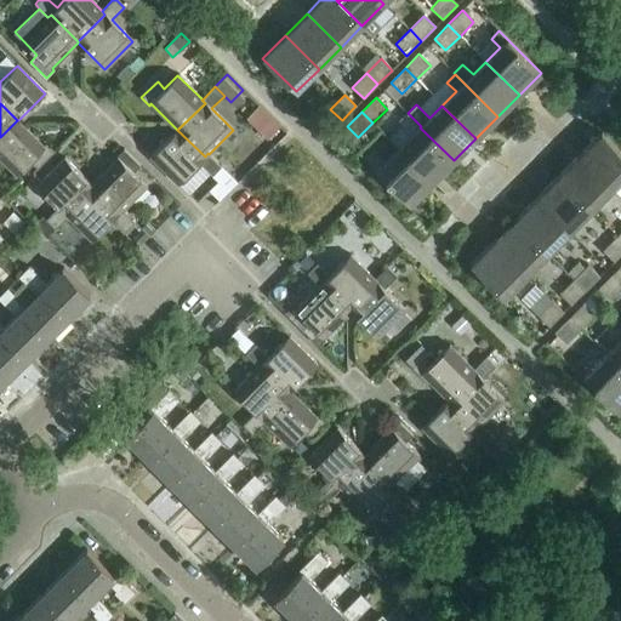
[(0,158),(17,175),(30,161),(38,169),(53,153),(46,144),(44,147),(18,120),(17,120),(0,137),(0,158)]
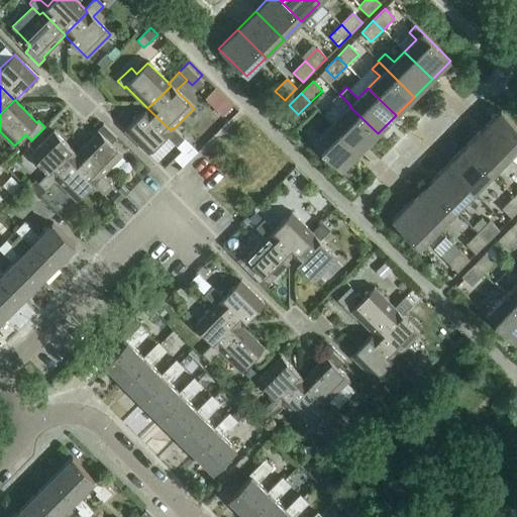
[(222,116),(233,105),(227,100),(217,110),(222,116)]
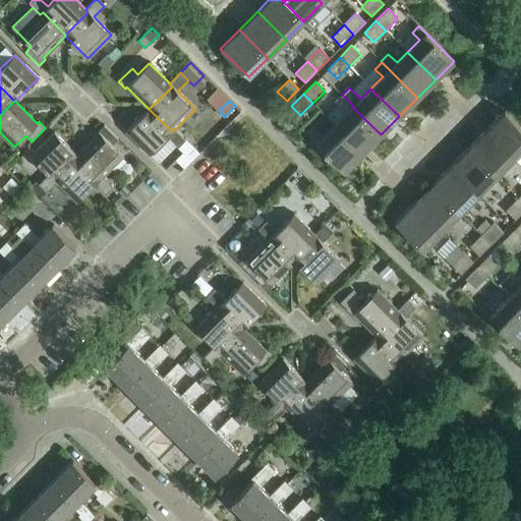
[(352,107),(335,125),(363,153),(381,134),(352,107)]
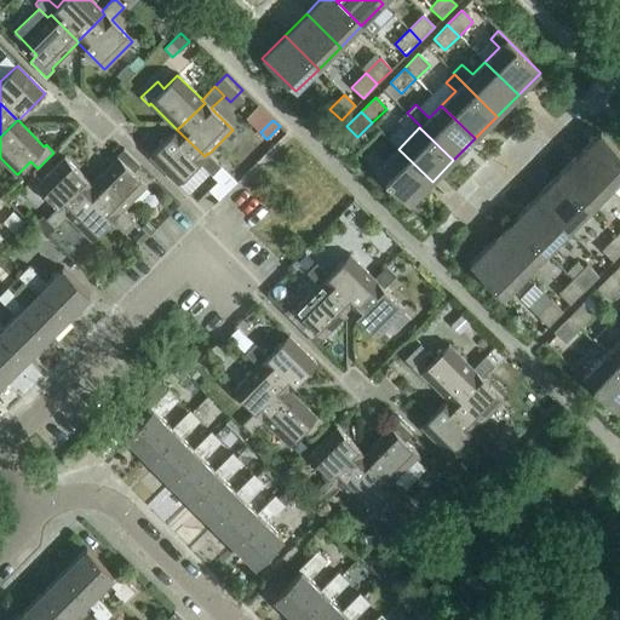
[(199,164),(212,176),(220,166),(208,154),(207,153),(205,156),(177,130),(150,156),(178,184),(199,164)]
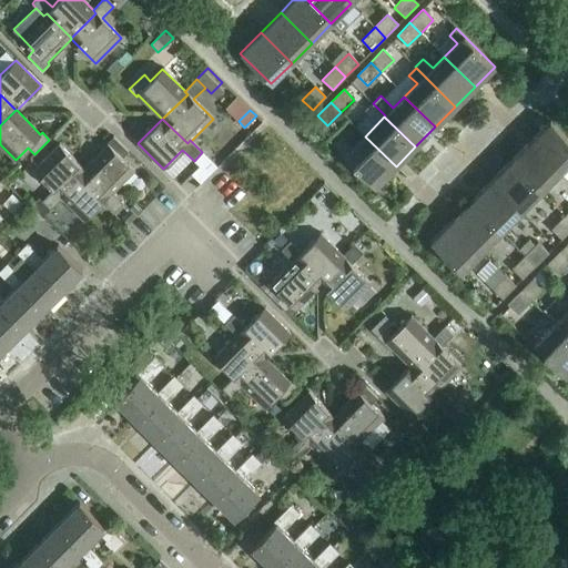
[(567,139),(550,121),(529,142),(561,172),(567,164),(567,139)]
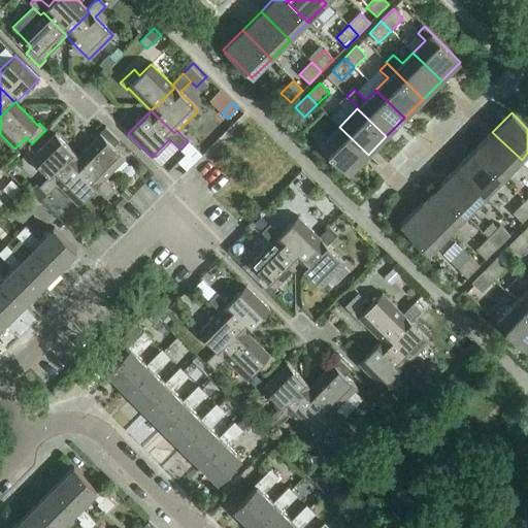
[(78,157),(78,158),(101,180),(103,178),(104,178),(125,158),(113,146),(119,140),(105,127),(99,134),(100,135),(78,157)]
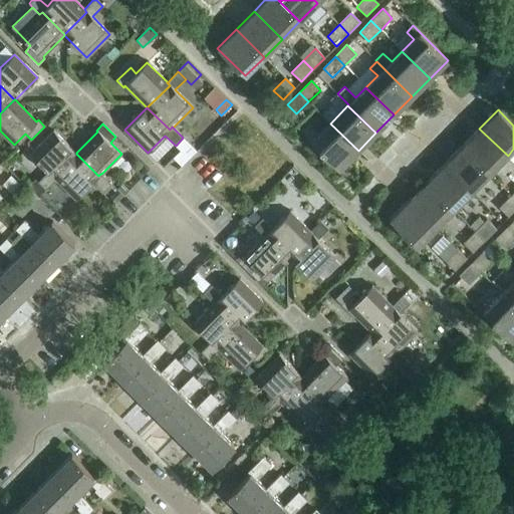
[(358,151),(330,123),(319,135),(309,124),(301,132),(339,170),(358,151)]
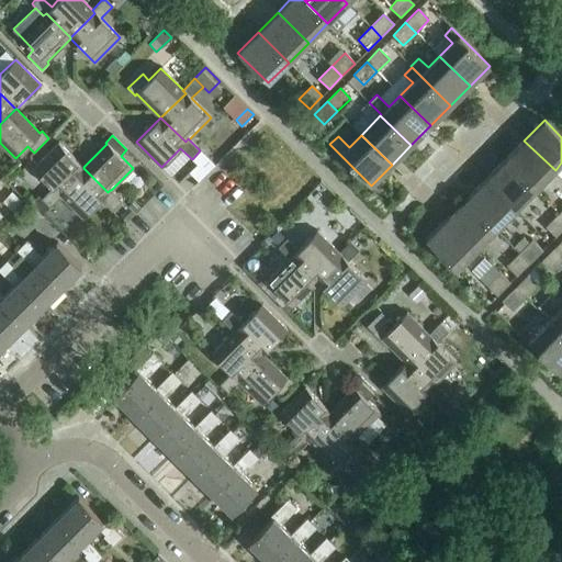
[(524,141),(505,160),(536,190),(555,170),(524,141)]
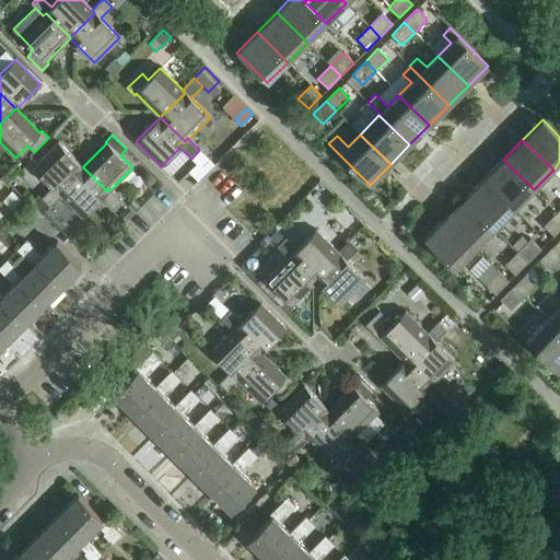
[(42,198),(49,207),(61,196),(61,195),(59,193),(83,167),(83,166),(58,142),(33,167),(53,187),(42,198)]
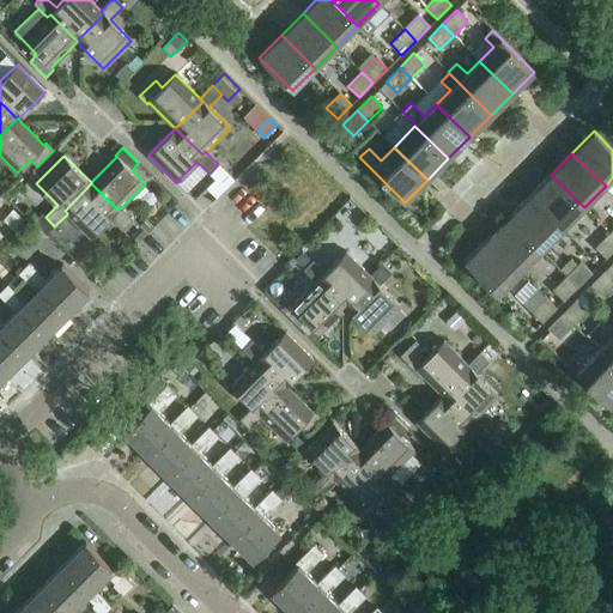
[(235,180),(218,164),(210,174),(214,180),(207,188),(217,198),(235,180)]
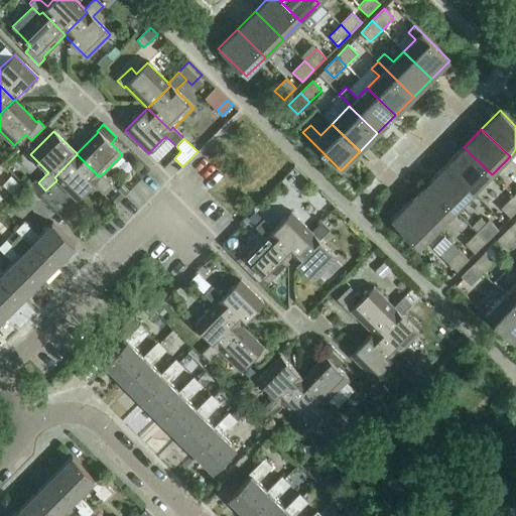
[(464,147),(445,165),(474,192),(492,174),(464,147)]
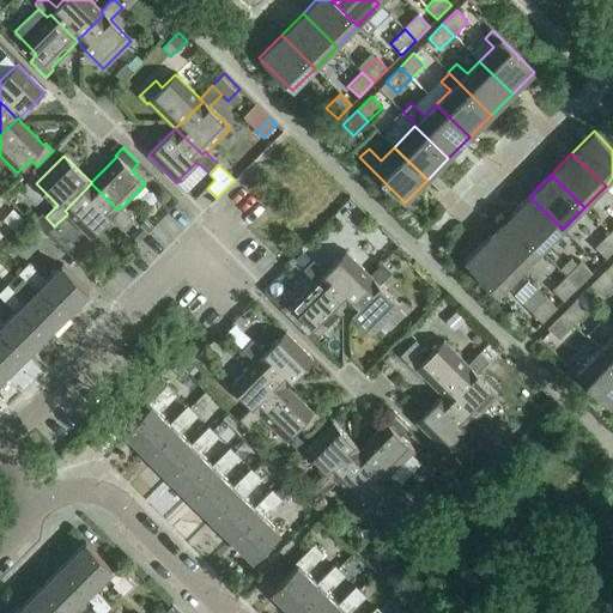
[(67,213),(67,214),(91,238),(111,217),(125,229),(133,220),(121,207),(120,207),(117,210),(91,183),(65,211),(67,213)]
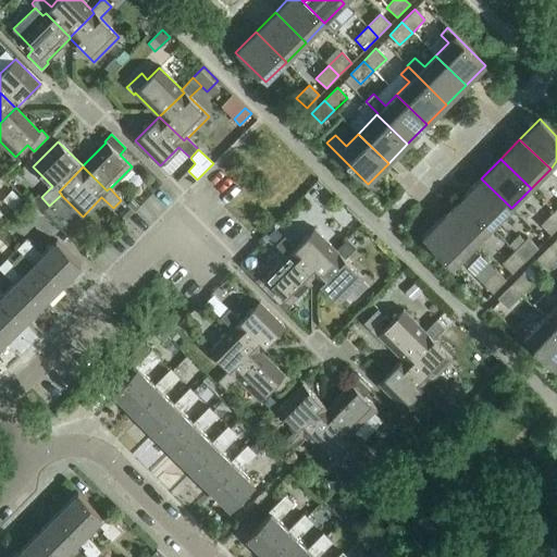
[(481,178),(461,197),(492,227),(511,208),(481,178)]
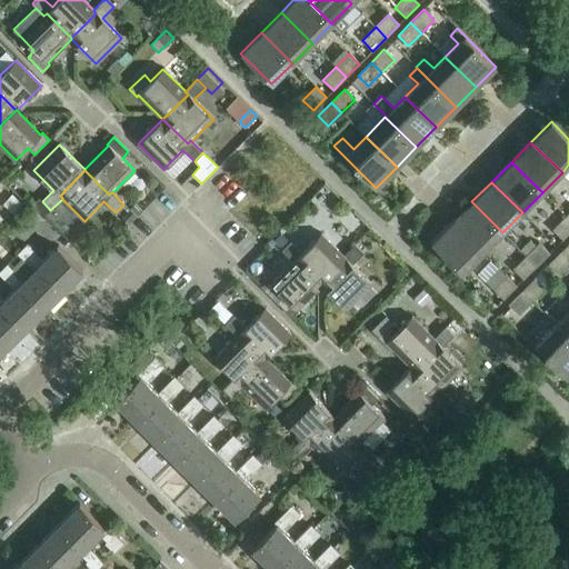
[(39,198),(31,206),(43,218),(50,210),(42,201),(39,198)]
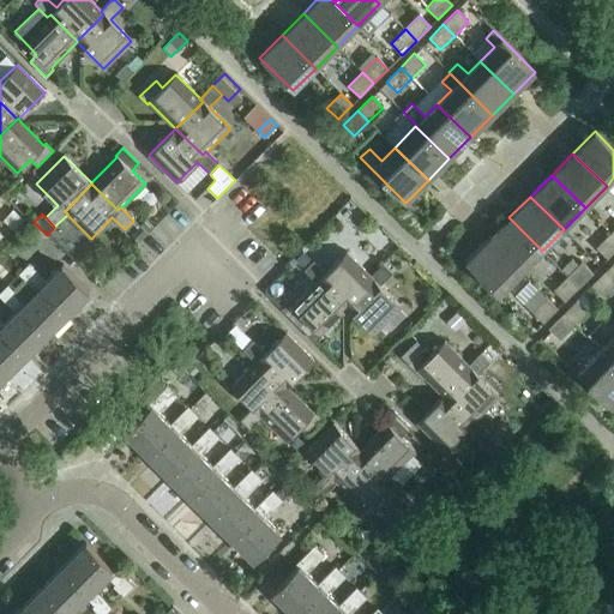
[(509,217),(487,239),(521,272),(542,251),(509,217)]
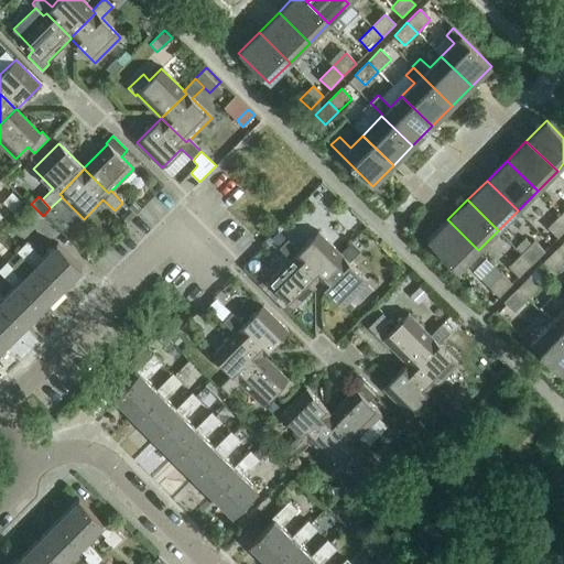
[(563,231),(563,217),(561,215),(548,228),(557,238),(563,231)]
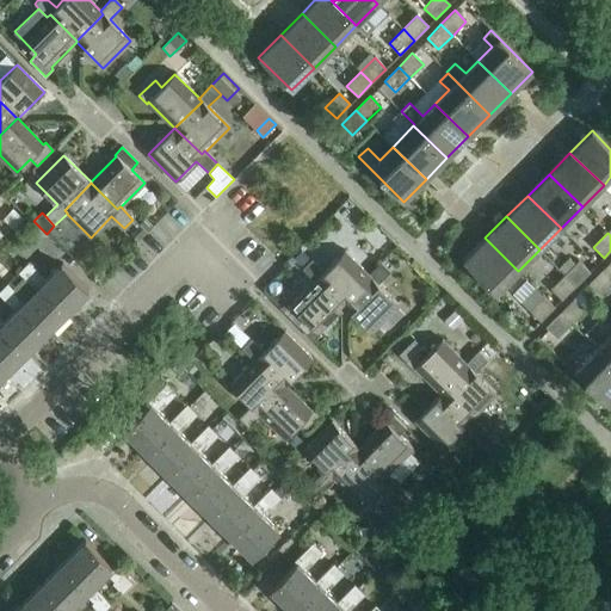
[(518,271),(485,238),(463,260),(497,294),(518,271)]
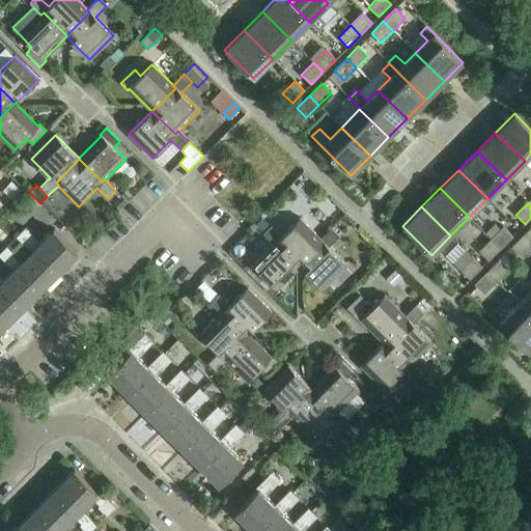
[(269,224),(262,218),(256,224),(263,230),(269,224)]
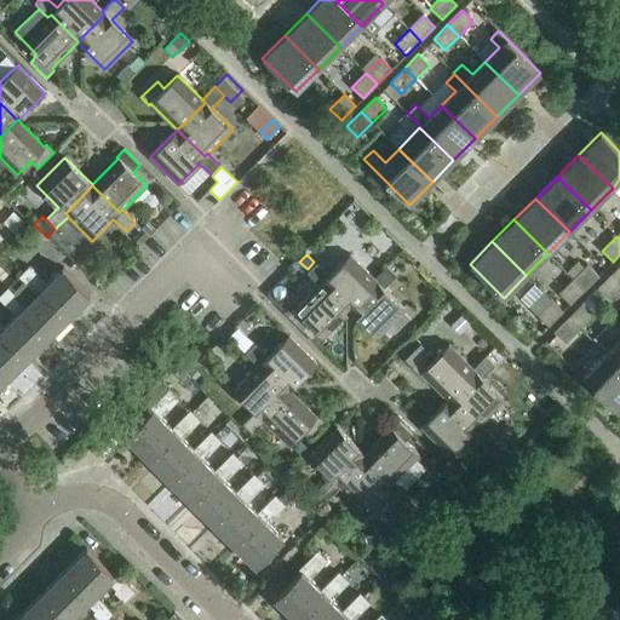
[(323,283),(350,309),(377,283),(373,280),(374,280),(350,256),(328,276),(316,264),(306,273),(320,286),(323,283)]
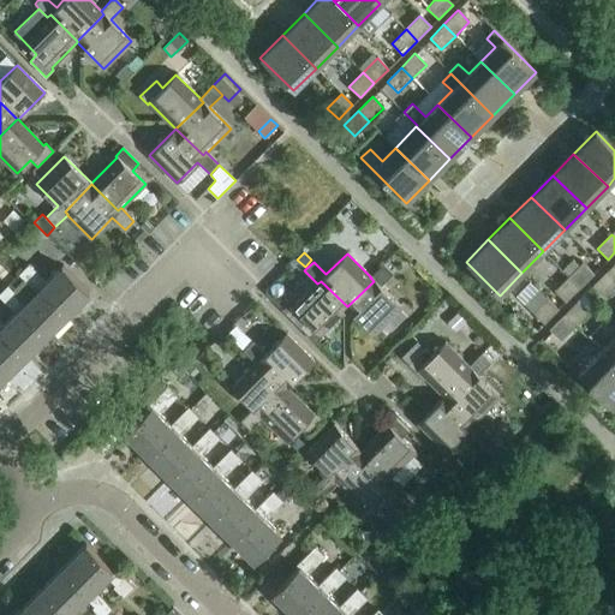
[(347,306),(347,309),(374,335),(401,308),(381,286),(396,270),(387,261),(371,278),(370,278),(374,281),(347,306)]
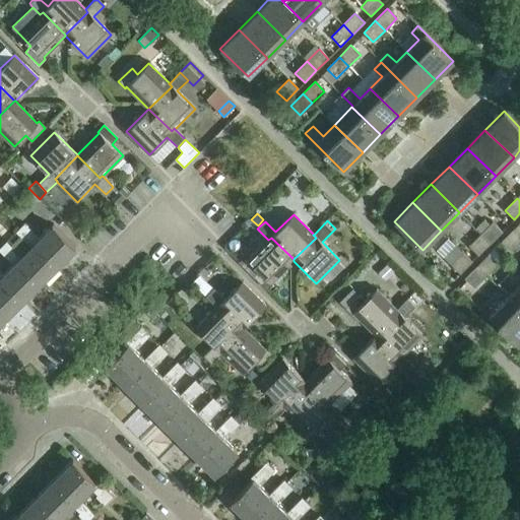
[(493,222),(480,234),(491,244),(502,232),(493,222)]
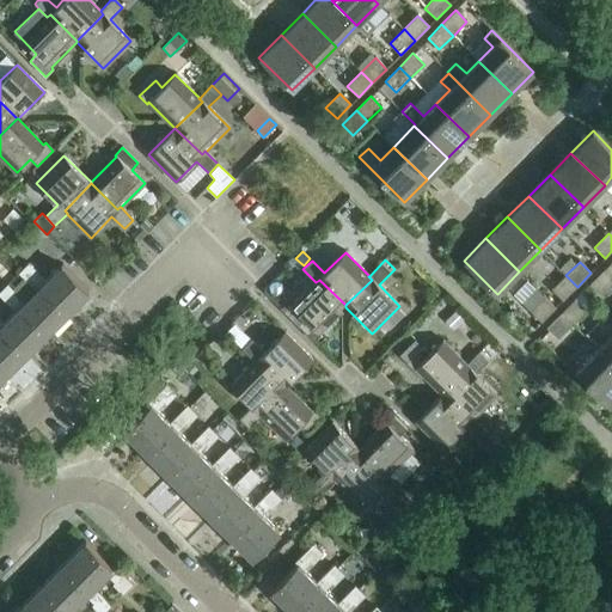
[(19,273),(36,291),(40,287),(67,314),(89,293),(61,265),(44,282),(37,275),(38,273),(29,263),(19,273)]
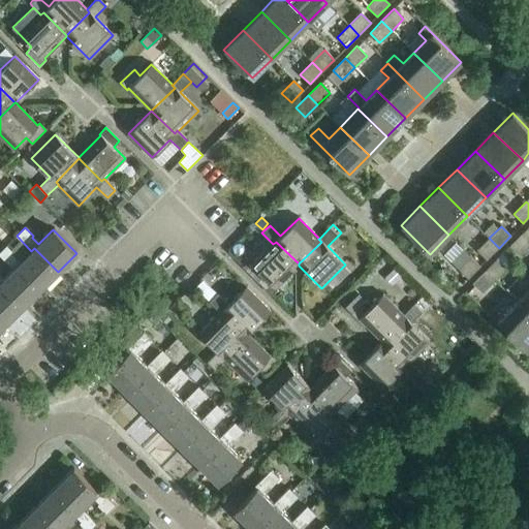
[(528,245),(528,241),(522,234),(509,246),(520,255),(528,245)]
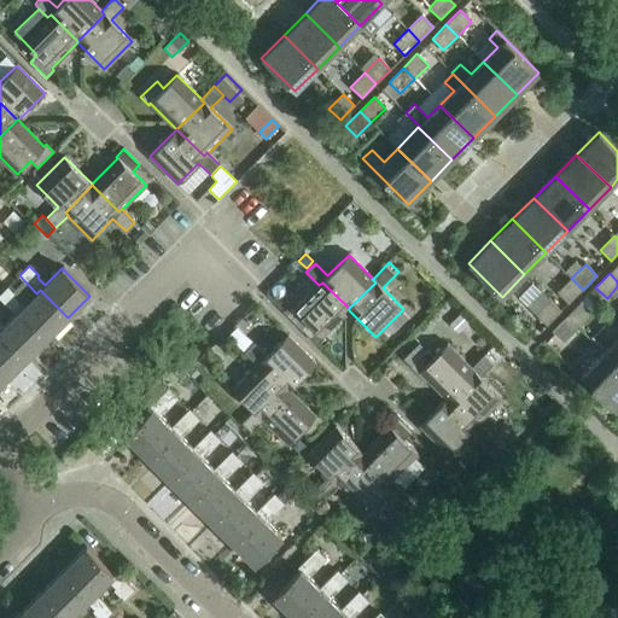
[(583,290),(571,278),(558,292),(569,304),(583,290)]
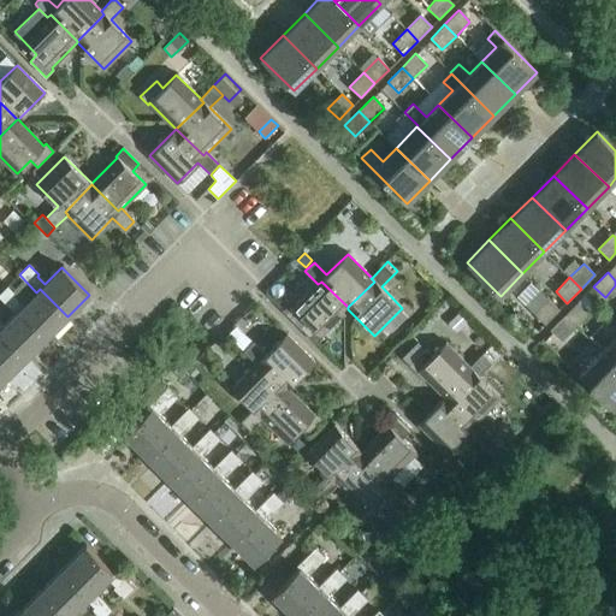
[(318,284),(294,308),(307,321),(300,329),(315,344),(324,336),(321,335),(348,309),(348,307),(321,282),(318,284)]
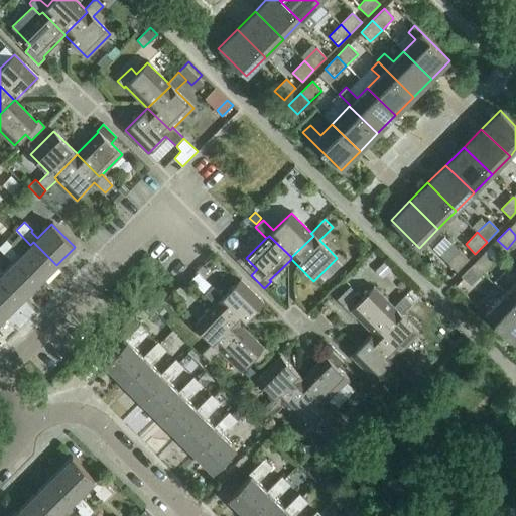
[(0,246),(0,249),(13,262),(16,259),(39,282),(56,265),(33,242),(30,245),(20,256),(13,249),(15,248),(6,240),(0,246)]
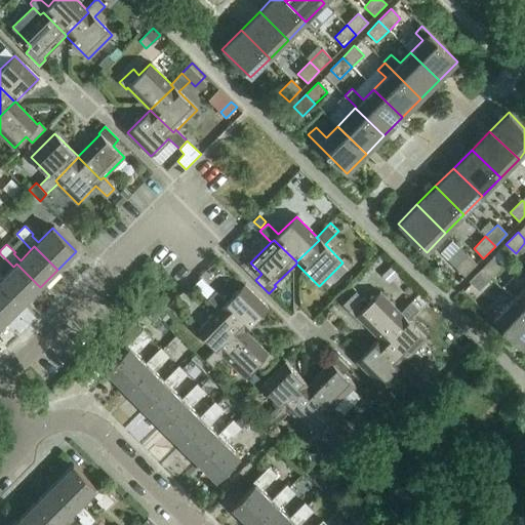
[(459,247),(447,259),(455,267),(468,254),(459,247)]
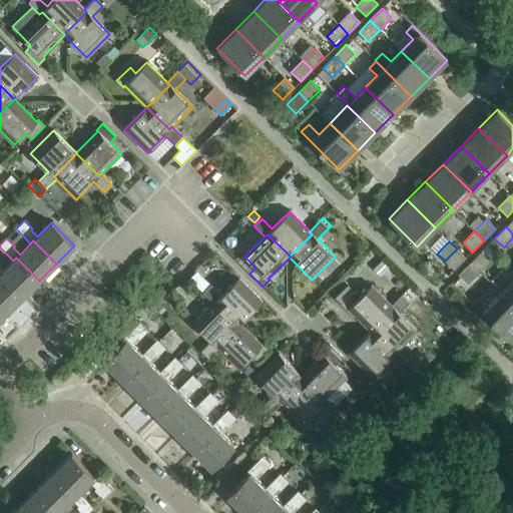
[(445,261),(454,271),(466,259),(457,248),(445,261)]
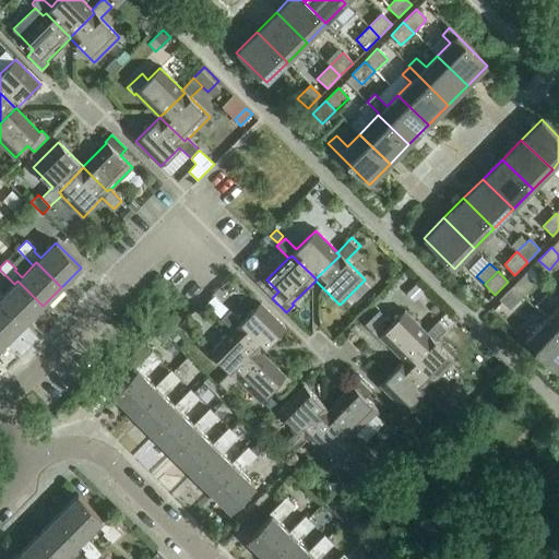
[(525,274),(512,286),(523,296),(535,284),(525,274)]
